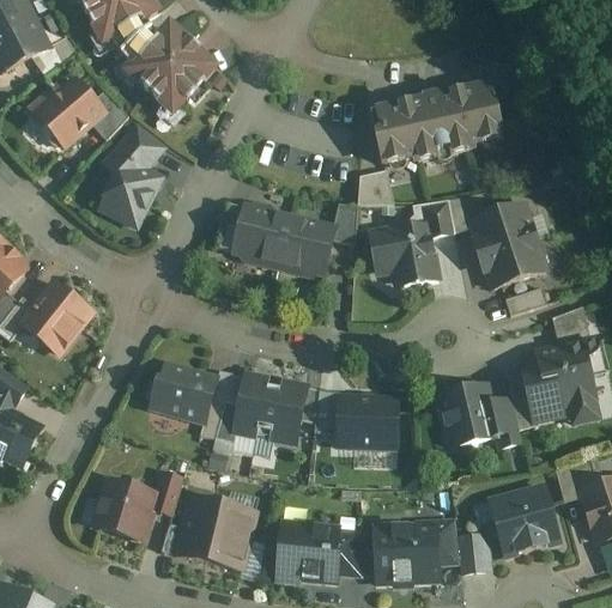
[(4,0),(0,2),(0,37),(34,20),(23,0),(4,0)]
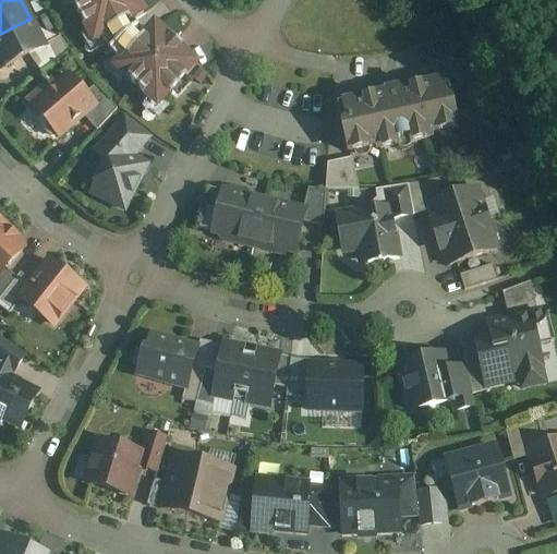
[(71,0),(74,5),(74,7),(85,25),(94,39),(99,36),(120,62),(116,67),(129,77),(144,93),(157,104),(168,93),(170,95),(186,76),(184,74),(195,62),(180,49),(182,46),(172,36),(169,39),(154,25),(145,35),(131,17),(143,11),(136,0),(71,0)]
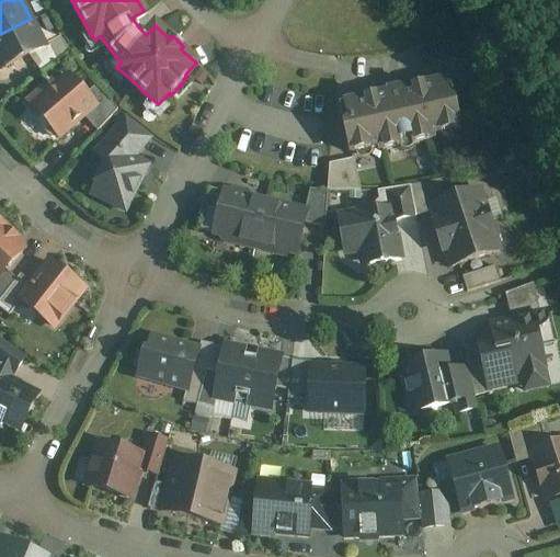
[(31,19),(0,34),(0,67),(32,50),(44,44),(44,43),(31,19)]
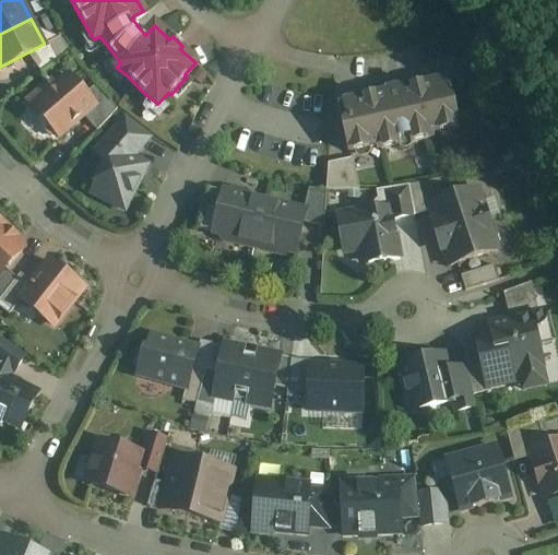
[(59,35),(44,43),(44,44),(32,50),(44,68),(69,50),(59,35)]
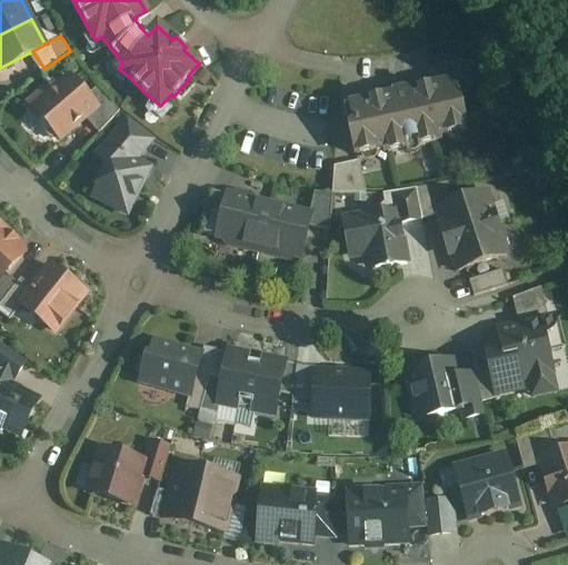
[(57,86),(52,81),(29,101),(59,137),(85,116),(97,105),(87,93),(70,75),(57,86)]
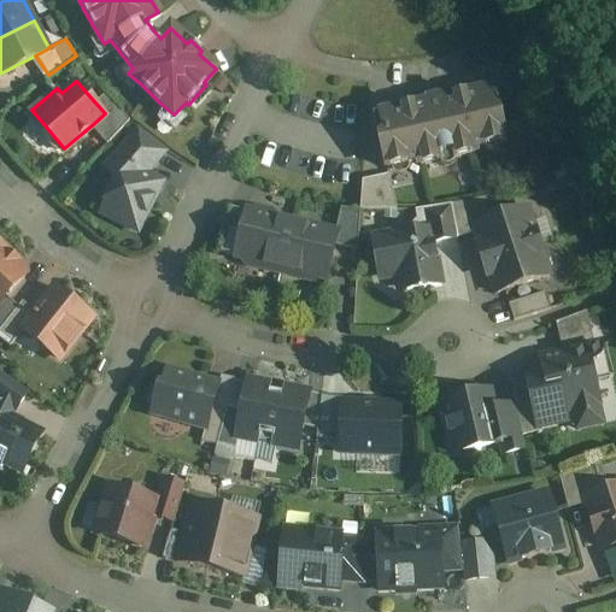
[(487,87),(380,112),(383,131),(380,139),(386,165),(418,158),(418,163),(474,151),(473,146),(505,139),(499,111),(492,106),(487,87)]
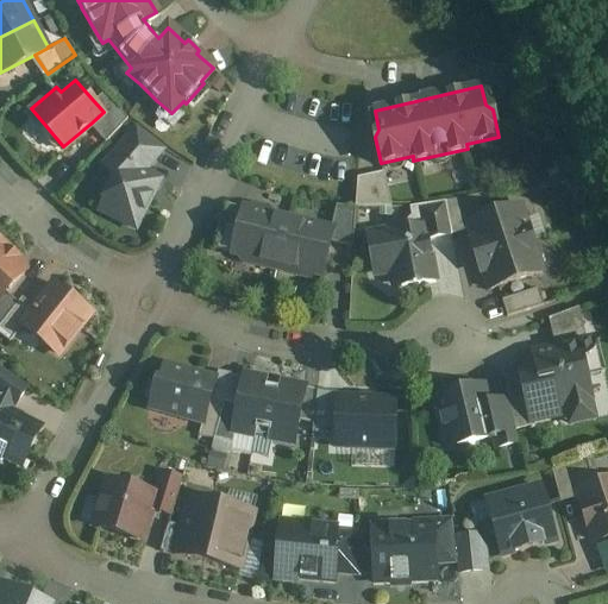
[(127,117),(104,90),(93,100),(104,112),(91,124),(105,140),(127,117)]
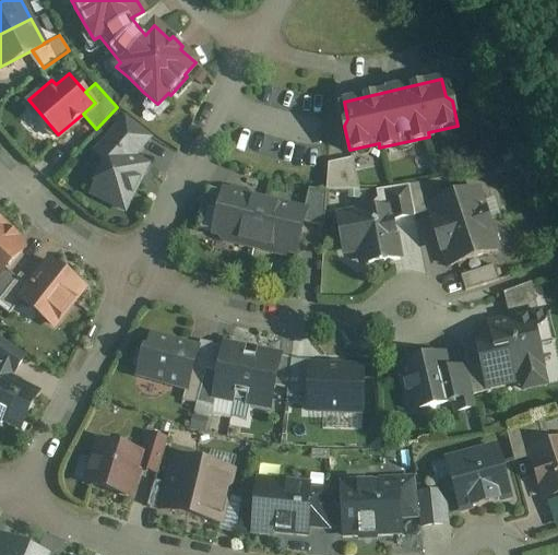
[(150,133),(127,116),(109,136),(131,155),(150,133)]
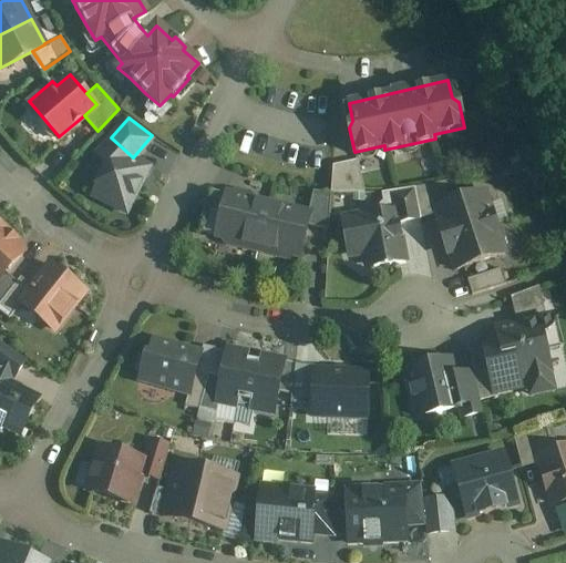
[(133,157),(111,137),(96,153),(107,163),(105,169),(104,174),(105,180),(107,184),(101,197),(125,210),(146,170),(133,157)]
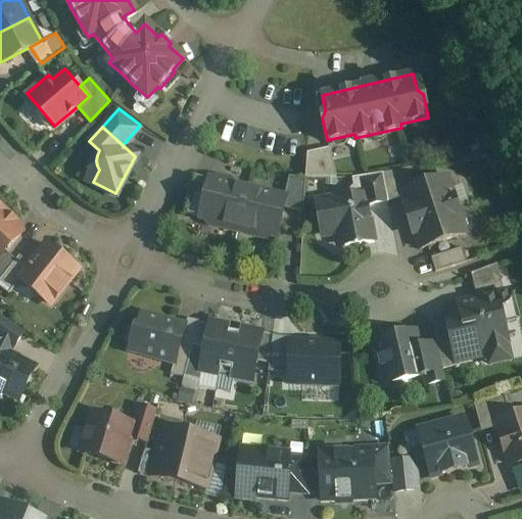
[(329,145),(306,150),(304,176),(335,176),(329,145)]
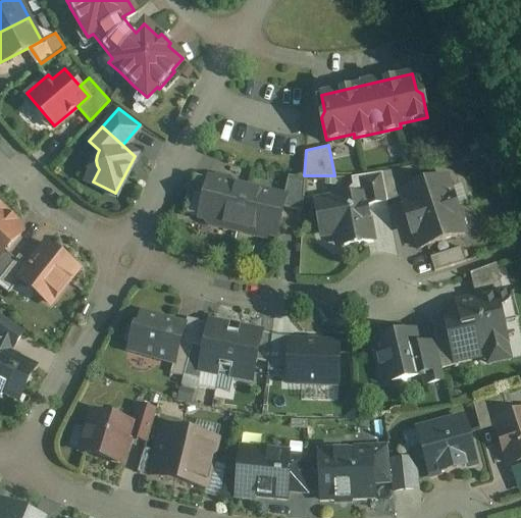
[(406,166),(381,170),(386,198),(402,194),(401,189),(412,185),(406,166)]
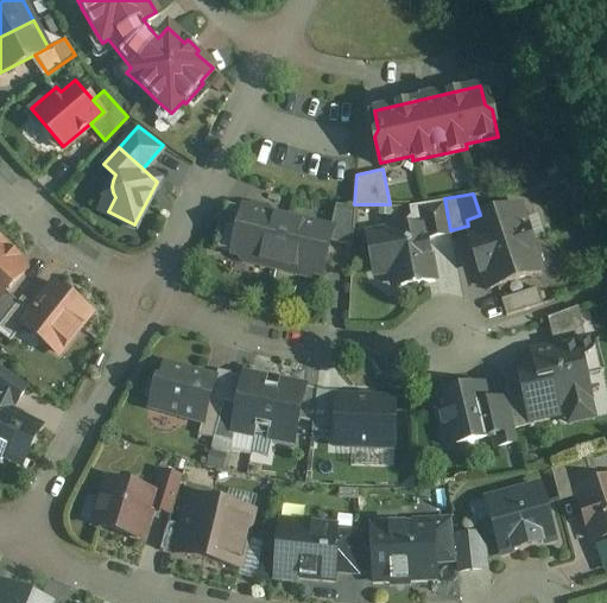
[(410,213),(404,219),(405,224),(367,233),(373,265),(392,261),(397,265),(400,284),(432,278),(425,235),(450,230),(444,198),(409,204),(410,213)]
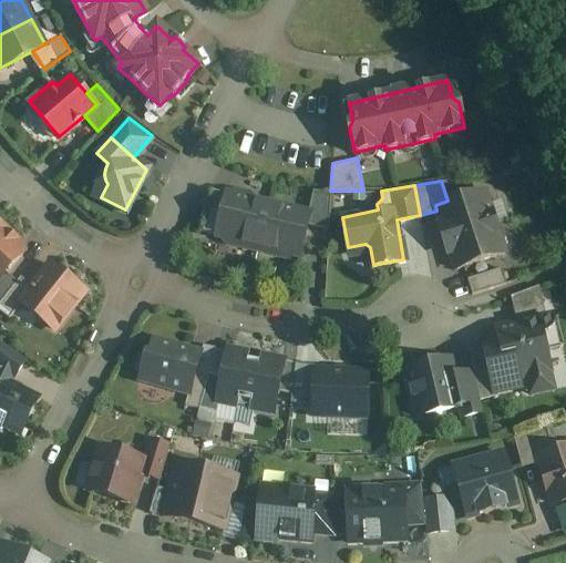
[(330,192),(312,188),(307,212),(308,213),(306,223),(328,227),(330,192)]
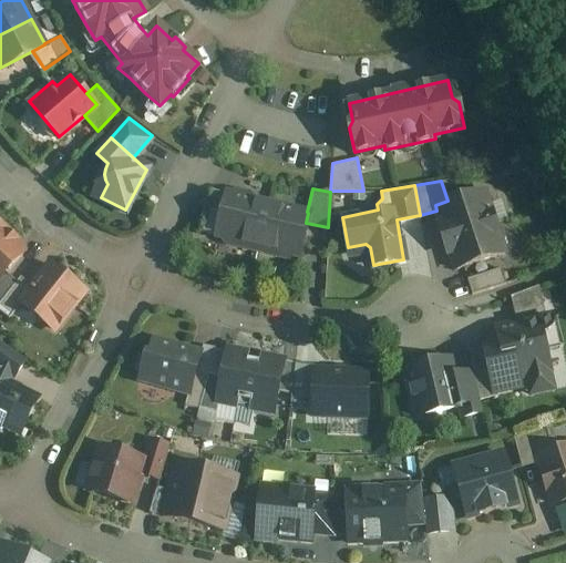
[(211,190),(201,229),(217,233),(227,193),(211,190)]
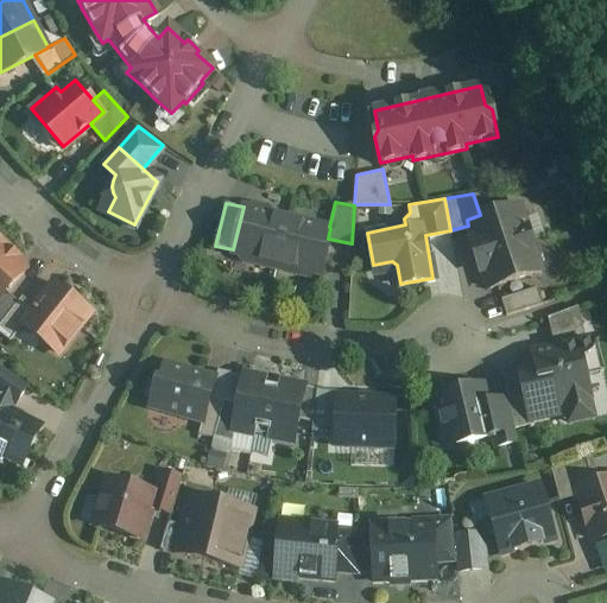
[(480,215),(467,220),(468,226),(474,243),(472,245),(474,254),(530,235),(519,203),(480,215)]
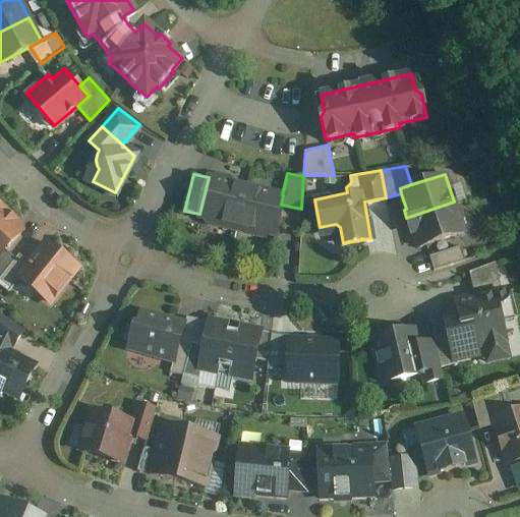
[(245,186),(209,177),(199,214),(199,215),(218,219),(221,225),(235,228),(245,186)]
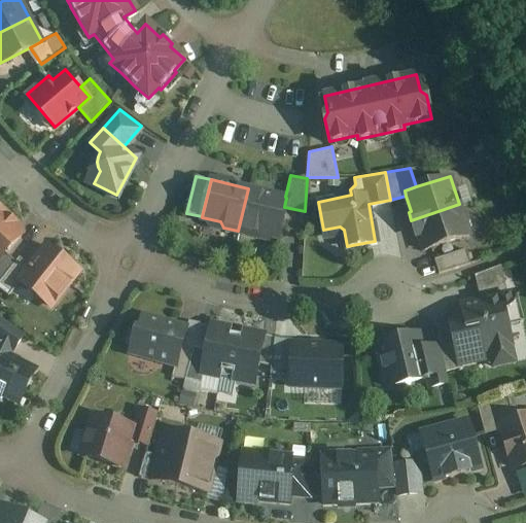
[(285,197),(248,188),(238,231),(252,235),(259,231),(277,235),(284,207),(286,198),(285,197)]
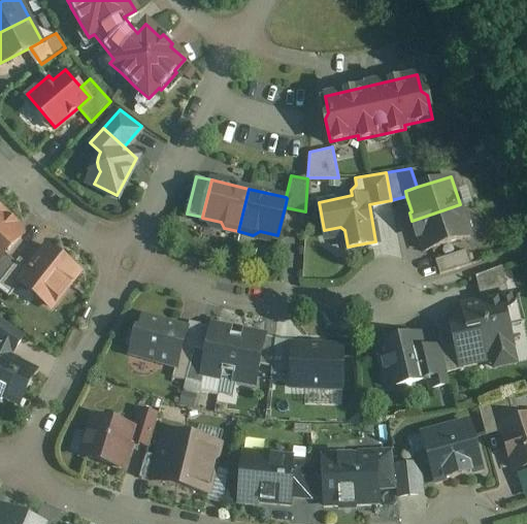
[(460,204),(412,221),(415,229),(418,228),(424,249),(465,235),(461,221),(463,217),(460,205),(460,204)]
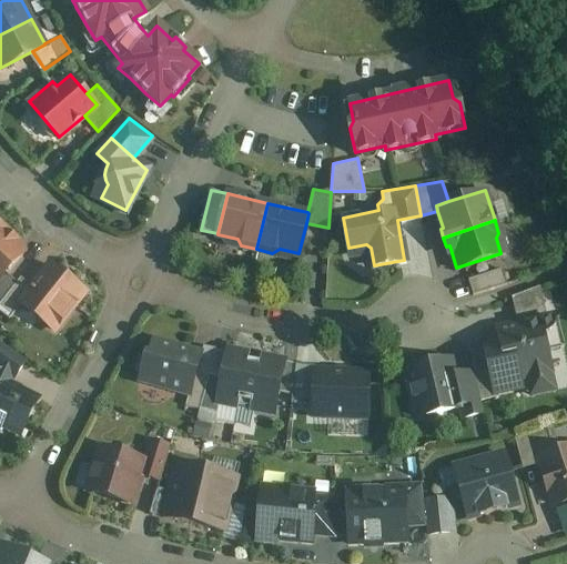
[(7,229),(0,234),(0,274),(4,270),(6,269),(8,271),(17,261),(14,259),(23,250),(23,244),(7,229)]
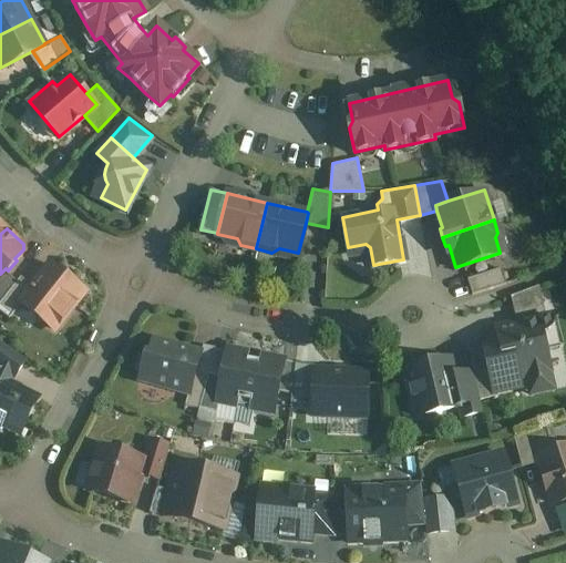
[(32,285),(20,300),(20,302),(54,327),(84,289),(82,288),(82,289),(50,265),(51,263),(50,262),(32,285)]
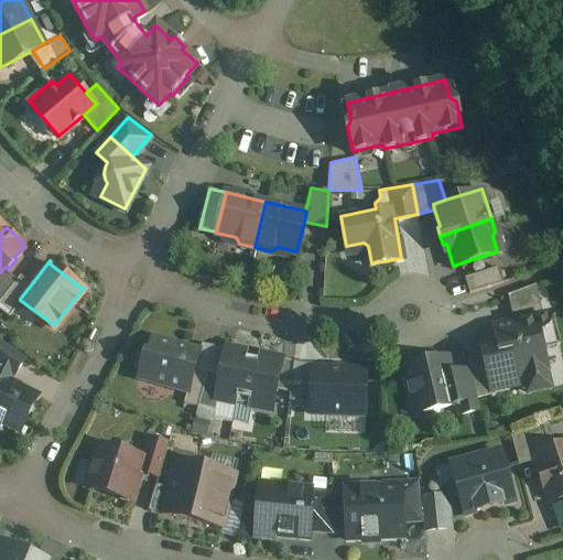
[(498,265),(464,276),(469,290),(502,280),(498,265)]
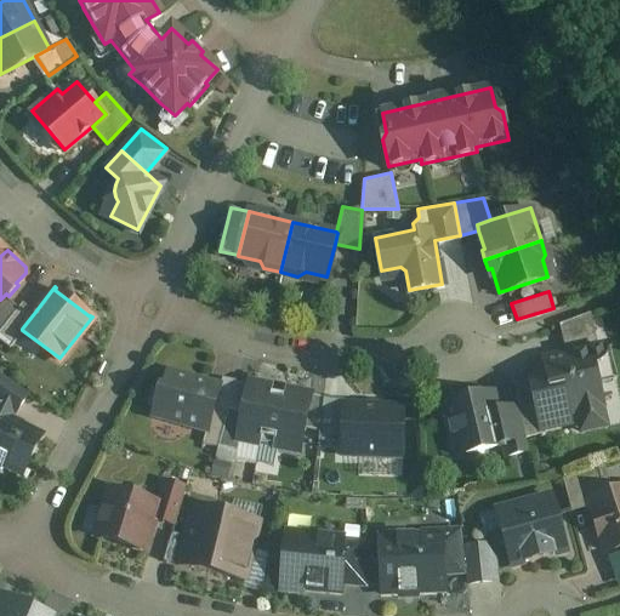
[(5,295),(0,300),(0,328),(17,307),(5,295)]
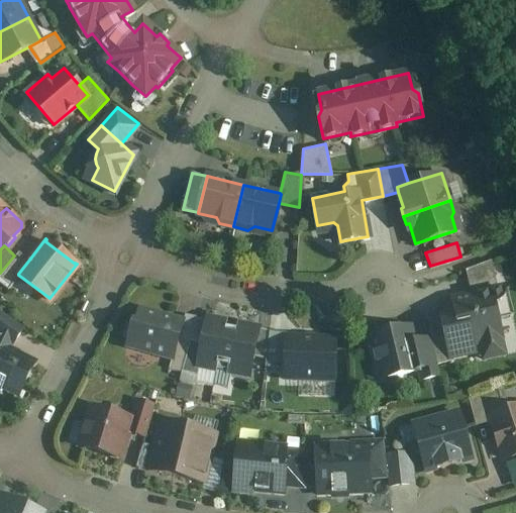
[(14,255),(0,273),(0,282),(7,289),(18,275),(18,274),(29,260),(18,250),(14,255)]
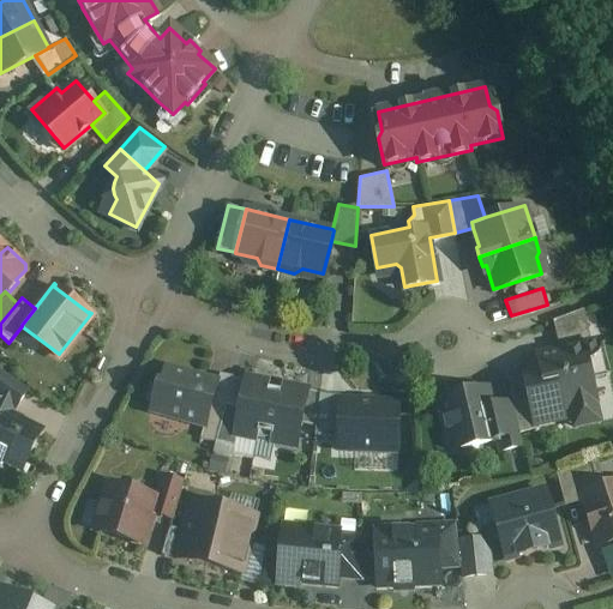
[(583,307),(552,319),(559,348),(590,341),(583,307)]
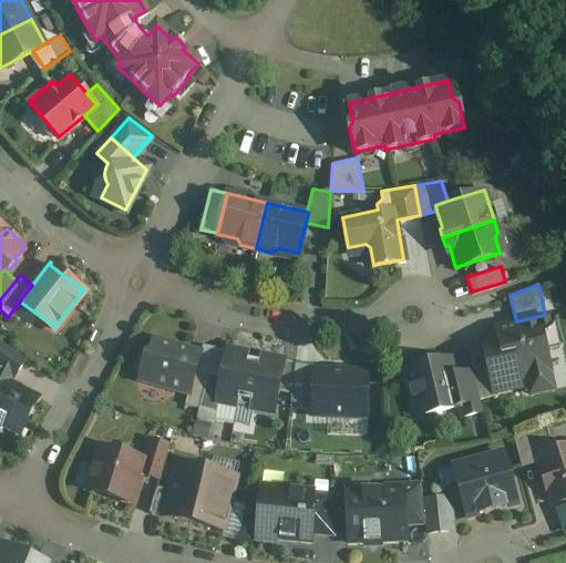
[(516,321),(508,324),(510,331),(490,337),(483,346),(487,362),(494,390),(495,390),(520,385),(517,376),(549,368),(541,334),(546,331),(549,327),(552,321),(552,316),(555,316),(554,313),(516,321)]
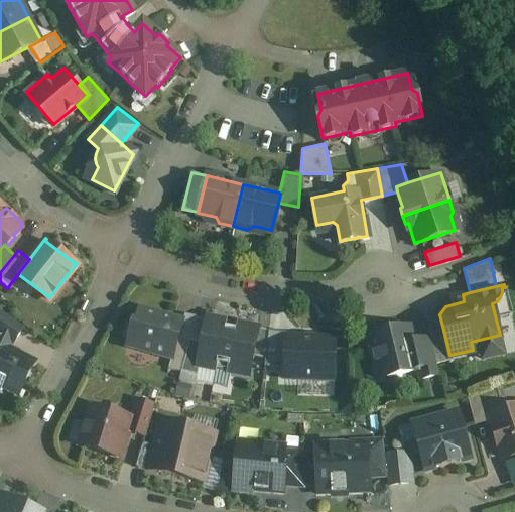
[(182,318),(139,306),(135,322),(132,321),(126,344),(170,357),(171,357),(177,336),(182,318)]
